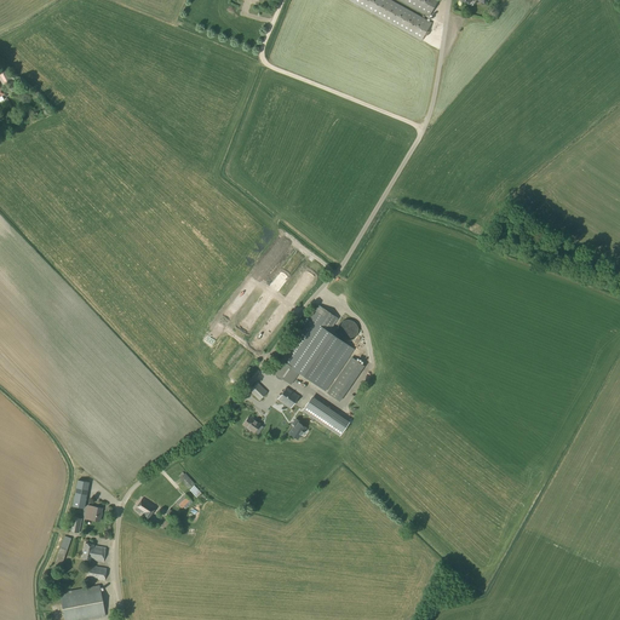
[(348,0),(422,41),(431,23),(389,0),(348,0)]
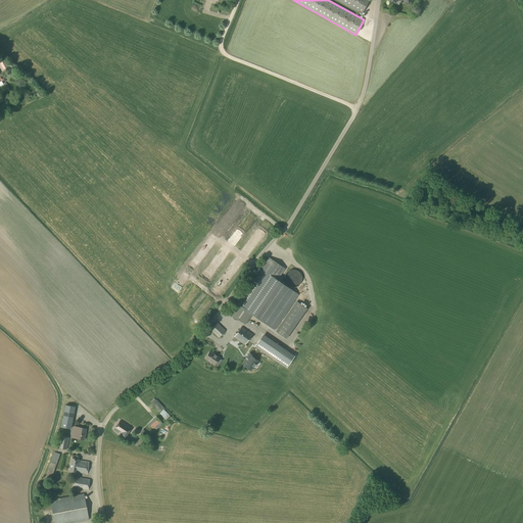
[(337,0),(363,14),(370,0),(337,0)]
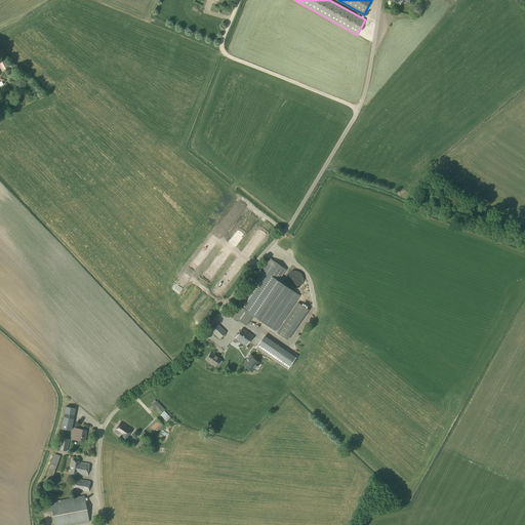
[(7,64),(5,58),(0,61),(0,62),(1,66),(6,74),(8,73),(12,80),(16,78),(9,65),(8,65),(8,64),(7,64)]
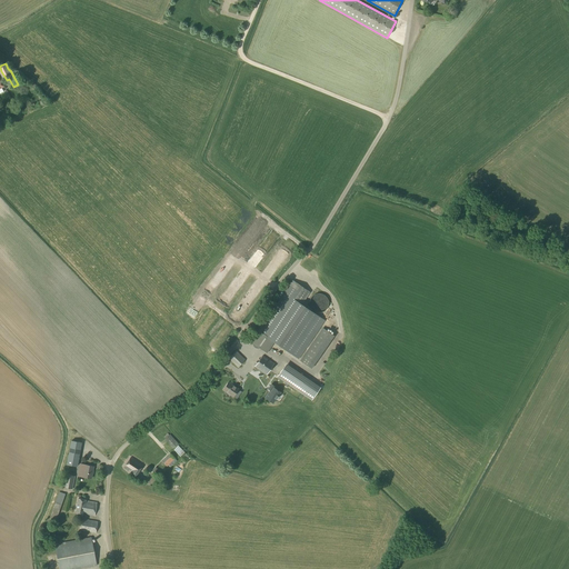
[(241,249),(240,250),(243,255),(256,242),(249,235),(238,246),(241,249)]
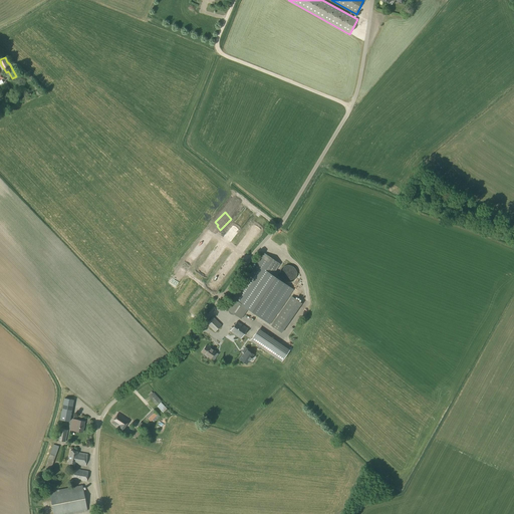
[(214,237),(218,234),(213,228),(209,232),(214,237)]
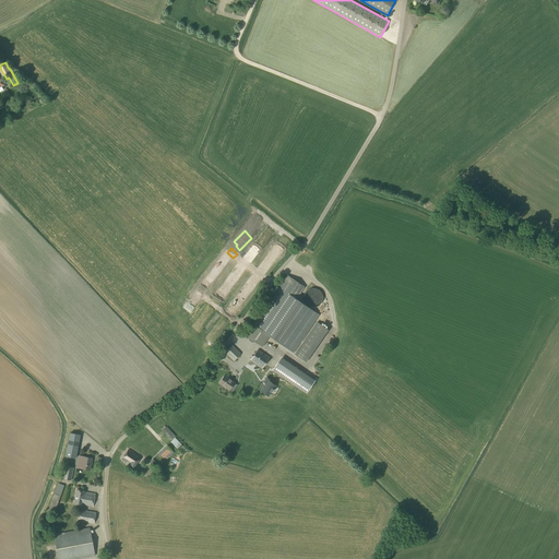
[(289,277),(256,326),(253,324),(246,336),(248,337),(248,339),(249,341),(250,342),(251,343),(252,343),(254,343),(256,343),(262,347),(270,336),(294,352),(319,314),(296,298),(304,287),(289,277)]
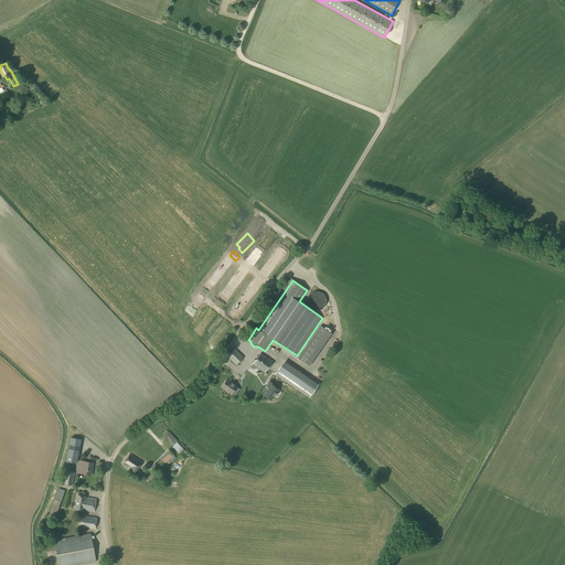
[(309,365),(331,333),(321,326),(298,359),(309,365)]
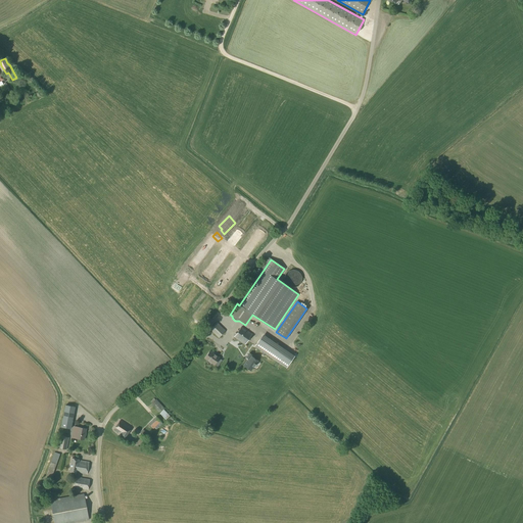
[(219,338),(225,331),(217,323),(210,330),(219,338)]
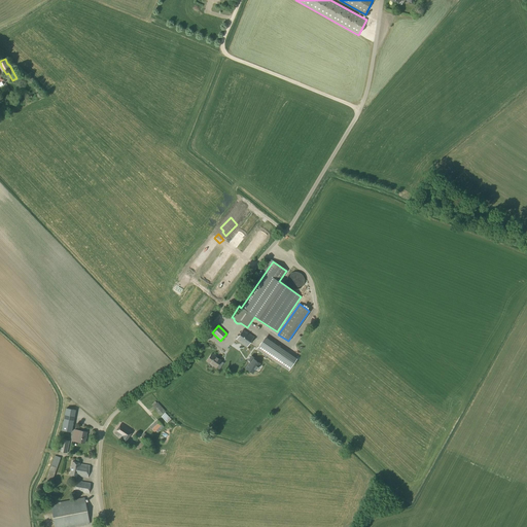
[(233,345),(224,356),(233,361),(233,362),(235,364),(240,369),(250,354),(244,350),(247,347),(253,337),(243,329),(236,340),(244,345),(242,349),(243,349),(242,351),(233,345)]
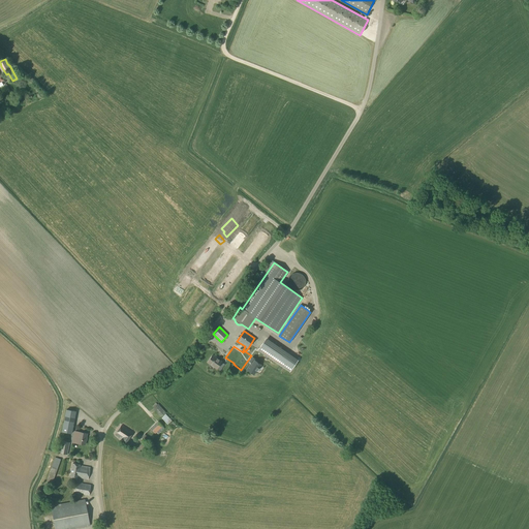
[(266,338),(258,350),(289,372),(298,360),(266,338)]
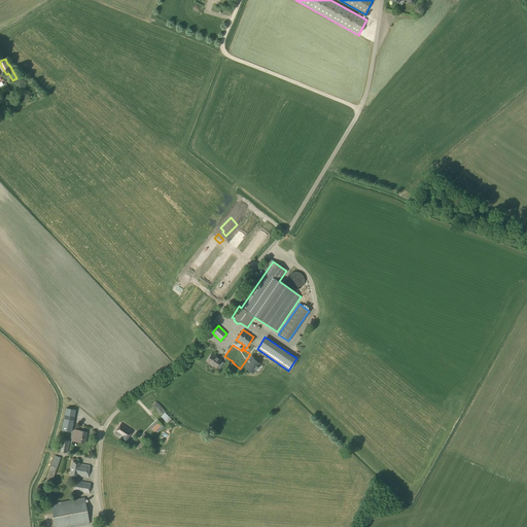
[(216,367),(220,360),(215,356),(214,357),(211,355),(207,361),(216,367)]
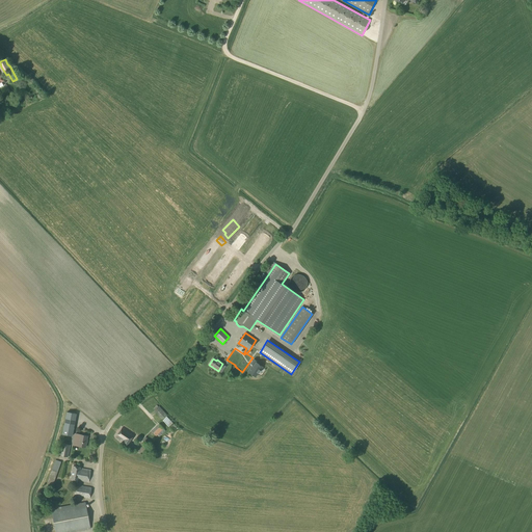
[(247,371),(255,376),(257,372),(258,373),(260,370),(259,369),(261,366),(257,363),(258,362),(253,358),(249,363),(251,364),(247,371)]
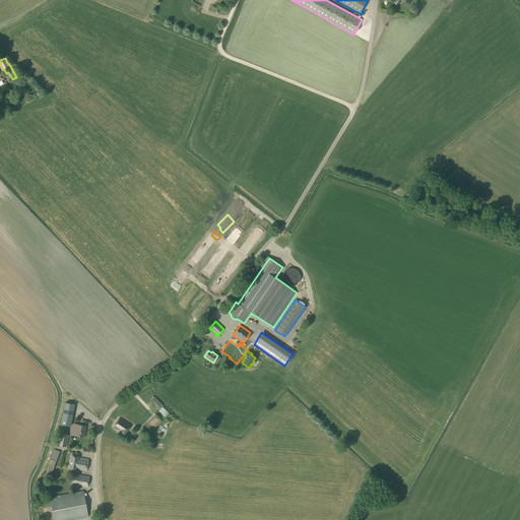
[(158,409),(163,405),(155,397),(150,401),(158,409)]
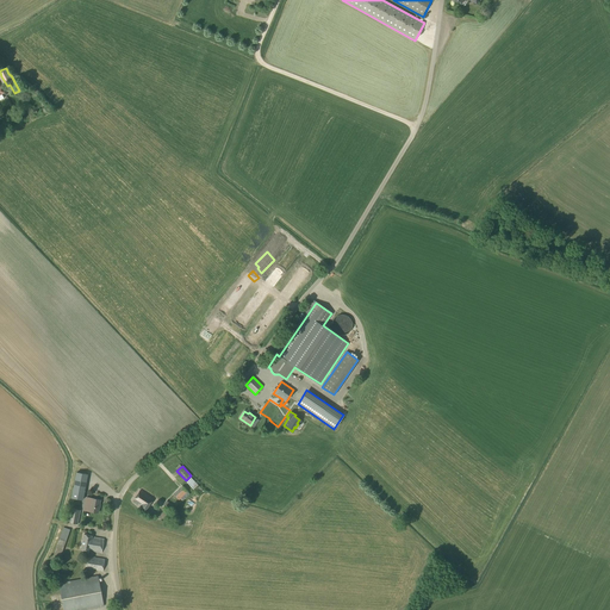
[(76,472),(73,492),(72,498),(82,500),(86,480),(87,474),(76,472)]
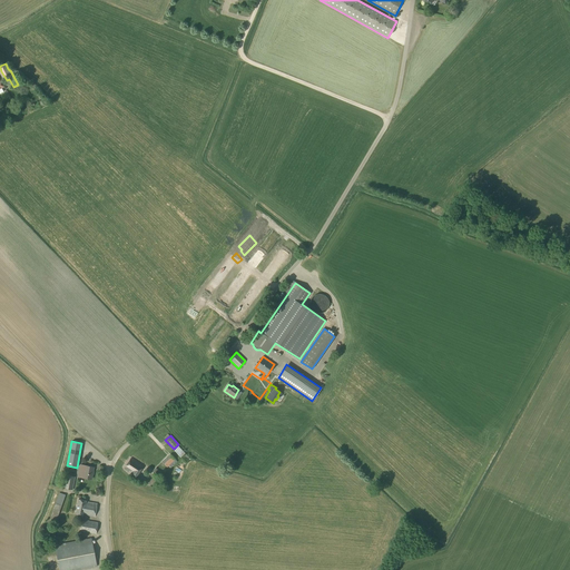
[(180,458),(185,453),(178,446),(174,451),(180,458)]
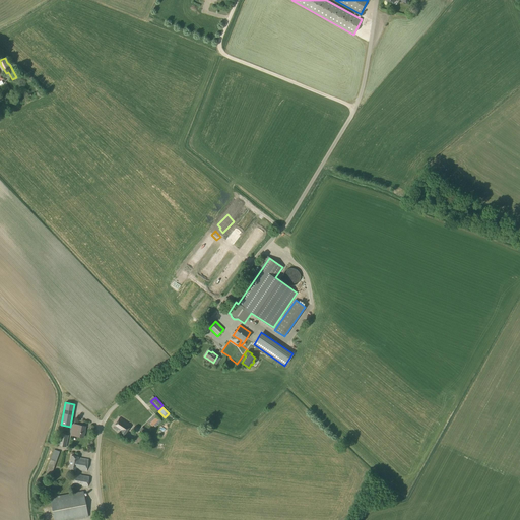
[(156,427),(161,421),(159,418),(155,414),(148,421),(152,426),(153,425),(156,427)]
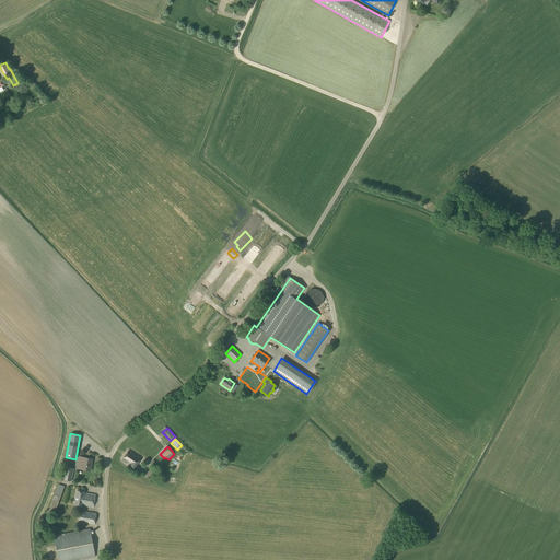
[(183,455),(187,451),(183,446),(178,450),(183,455)]
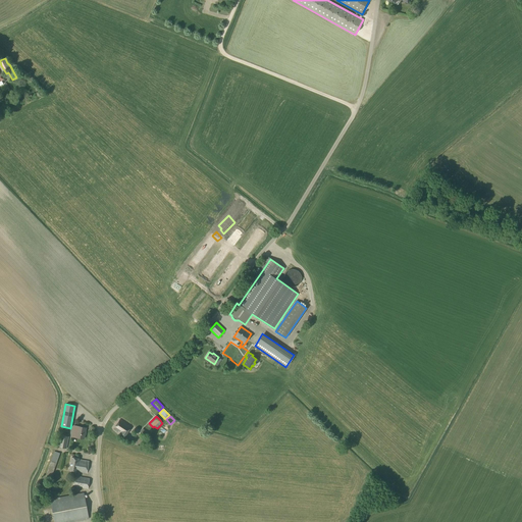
[(124,437),(132,427),(120,419),(113,429),(120,433),(119,434),(124,437)]
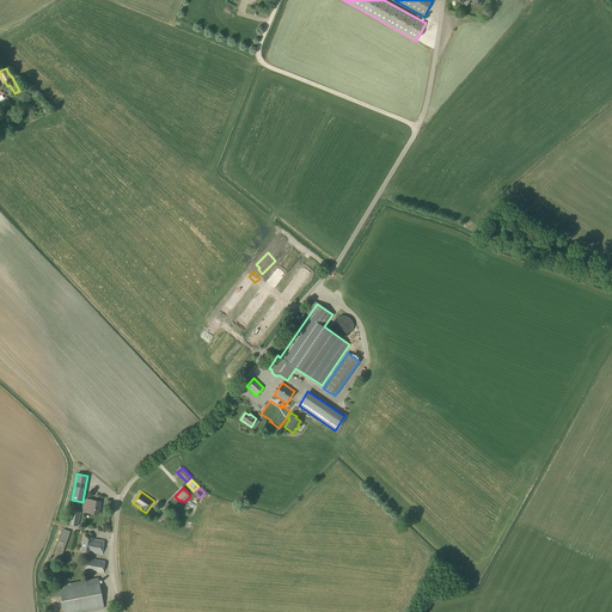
[(98,515),(101,502),(91,500),(89,513),(98,515)]
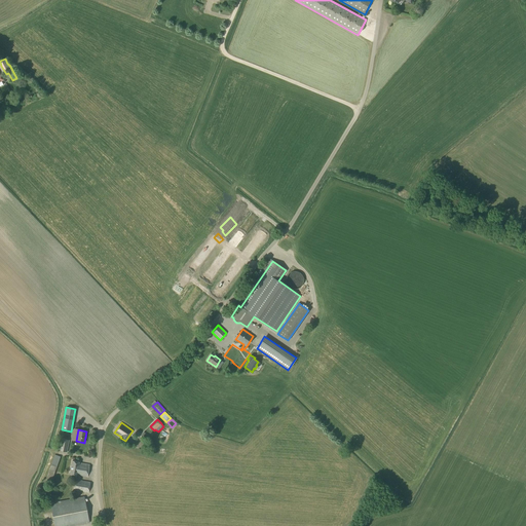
[(67,452),(69,440),(61,439),(59,451),(67,452)]
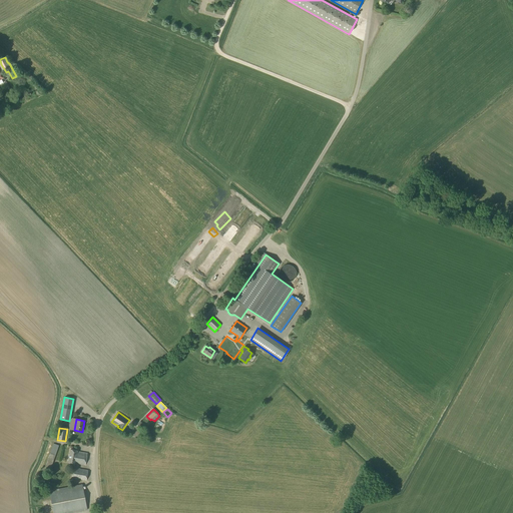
[(50,471),(59,445),(53,444),(45,469),(50,471)]
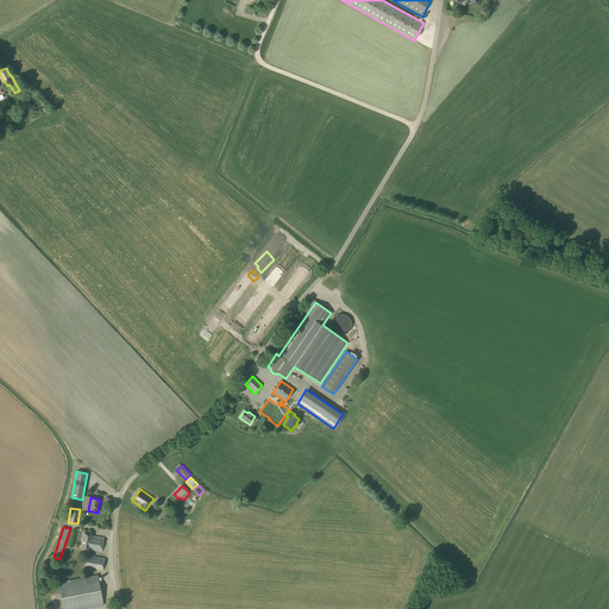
[(81,550),(88,551),(88,556),(87,556),(86,567),(102,570),(105,559),(92,557),(93,551),(101,552),(104,538),(92,537),(92,535),(83,533),(81,550)]
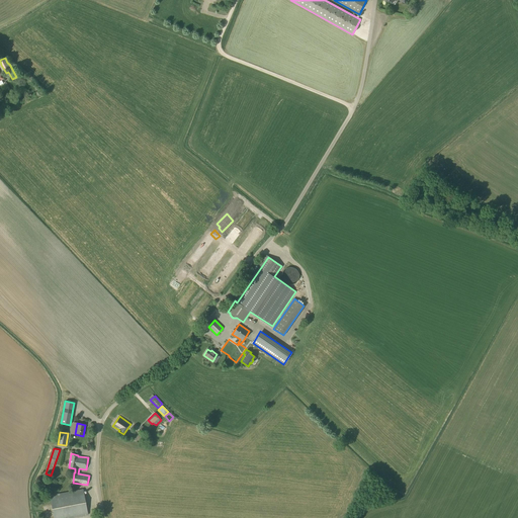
[(54,517),(70,517),(88,515),(83,490),(50,496),(54,517)]
